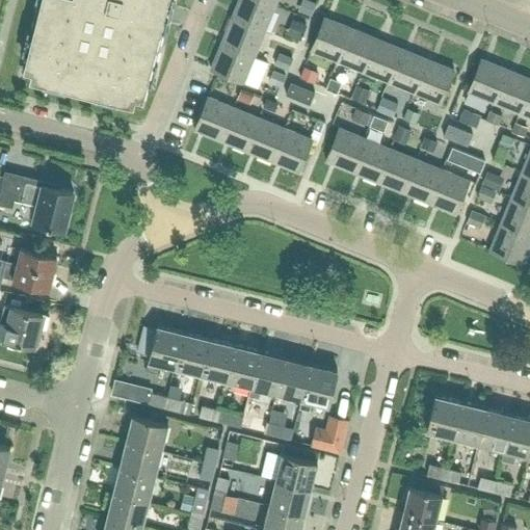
[(35,0),(35,1),(38,2),(31,31),(28,30),(23,54),(29,55),(24,75),(45,80),(43,87),(65,93),(67,90),(96,98),(95,100),(118,106),(120,99),(139,104),(144,84),(152,86),(158,62),(155,62),(162,32),(165,33),(167,22),(168,19),(147,12),(148,6),(170,11),(171,6),(173,0),(35,0)]
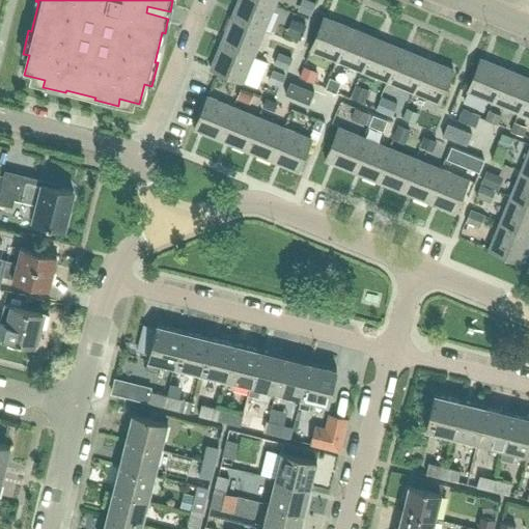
[(276,5),(262,0),(239,0),(231,18),(265,31),(276,5)]
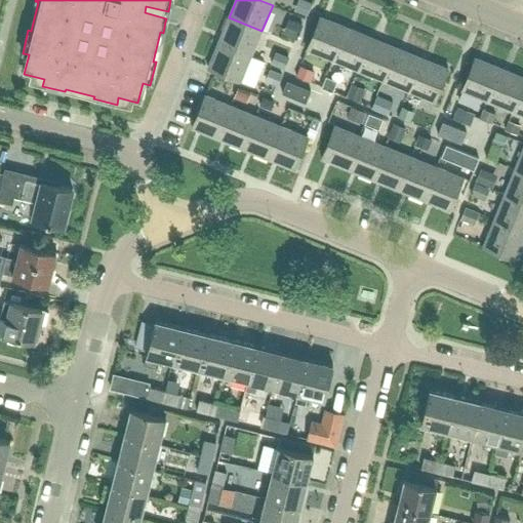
[(218,43),(251,56),(262,31),(229,17),(218,43)]
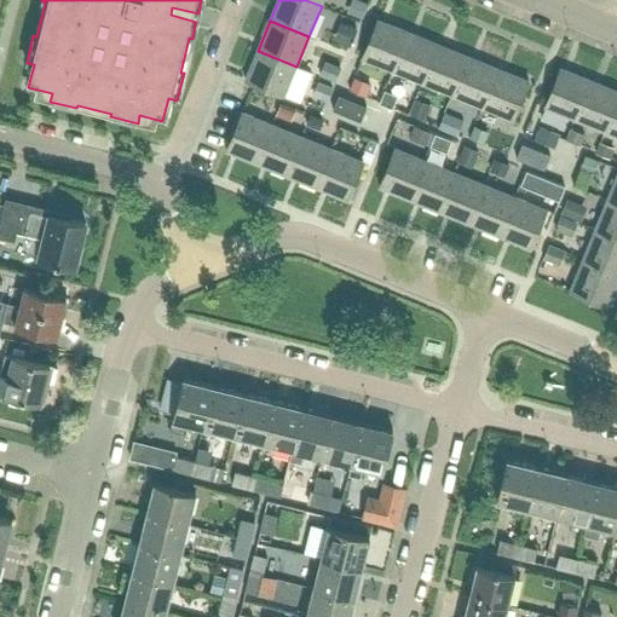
[(392,71),(408,33),(378,21),(362,59),(392,71)]
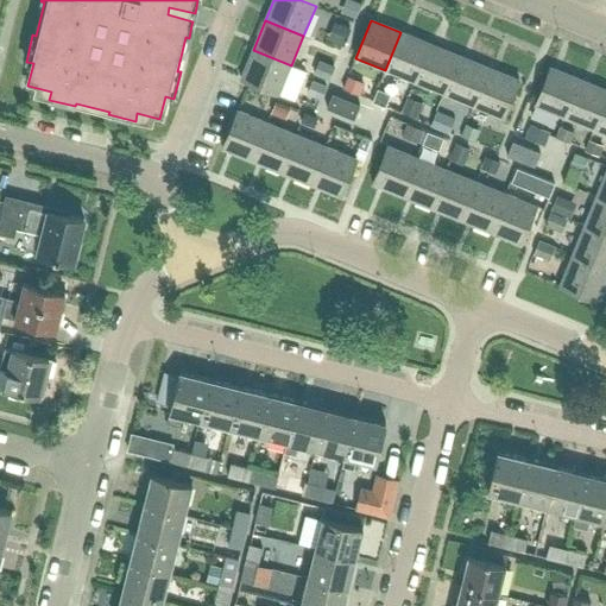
[(430,44),(401,32),(385,70),(415,82),(430,44)]
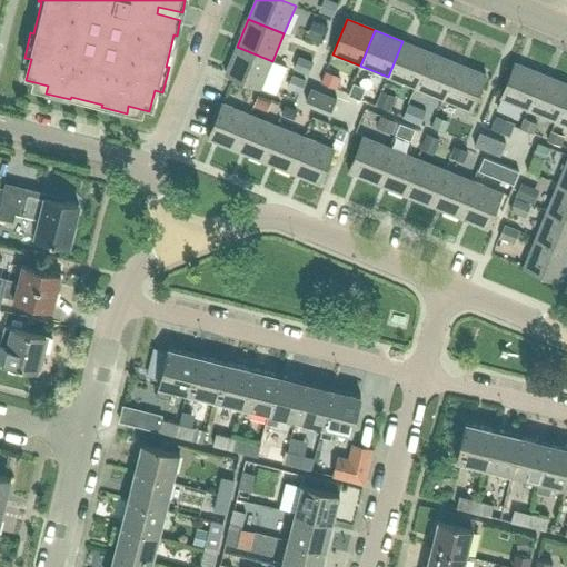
[(388,77),(416,88),(430,52),(403,41),(388,77)]
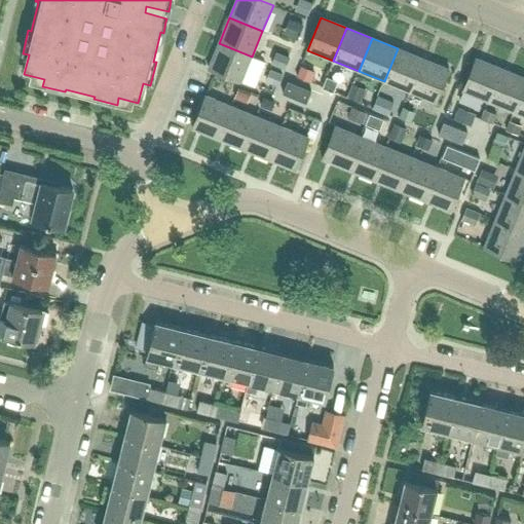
[(252,57),(219,43),(209,69),(241,82),(252,57)]
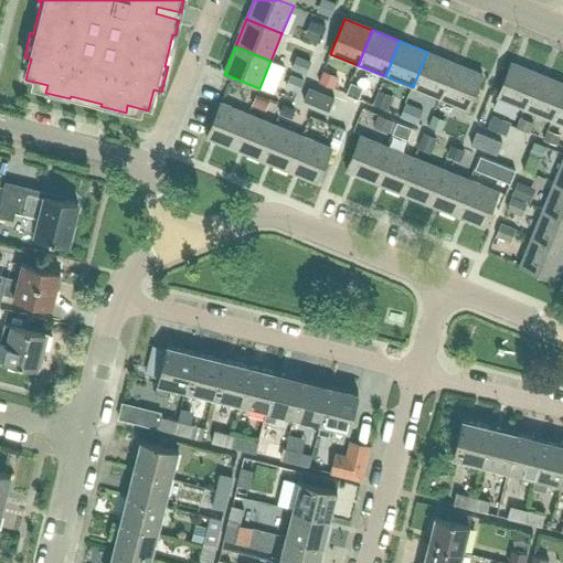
[(441,98),(455,63),(427,52),(413,87),(441,98)]
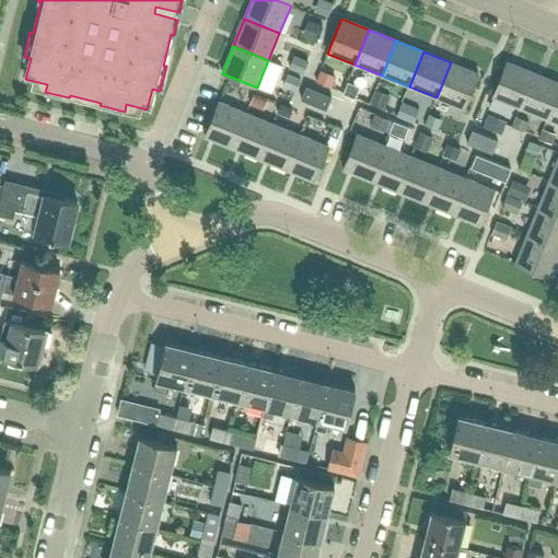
[(451,62),(437,97),(464,109),(478,73),(451,62)]
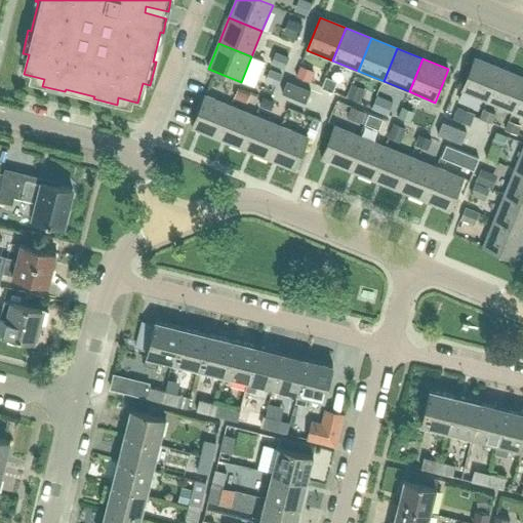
[(487,102),(501,69),(475,58),(461,91),(487,102)]
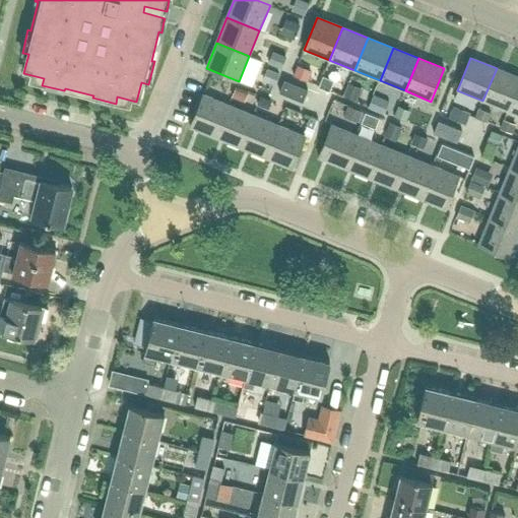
[(517,76),(497,68),(482,101),(508,112),(517,87),(517,76)]
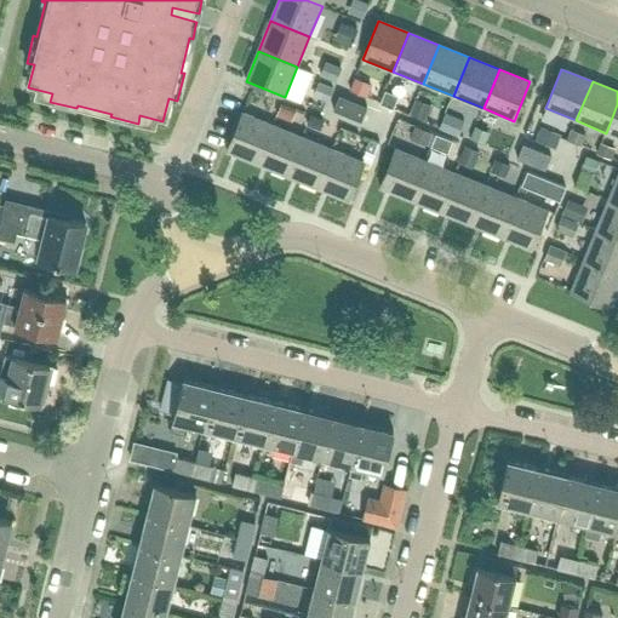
[(368,101),(371,87),(353,85),(350,98),(368,101)]
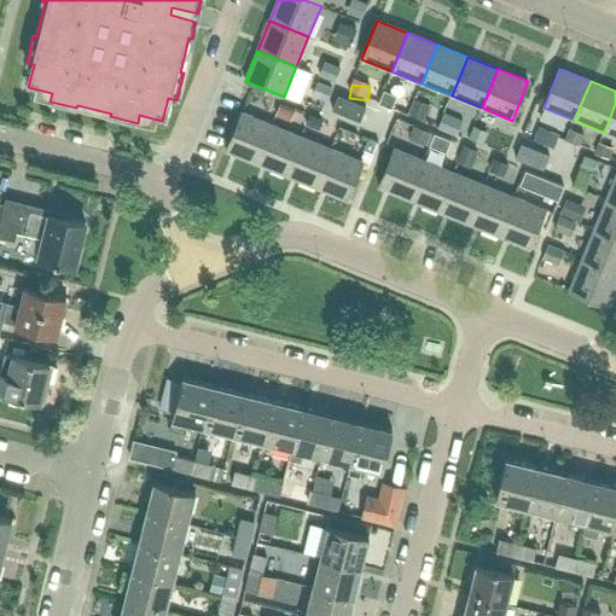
[(268,98),(263,111),(275,116),(280,104),(268,98)]
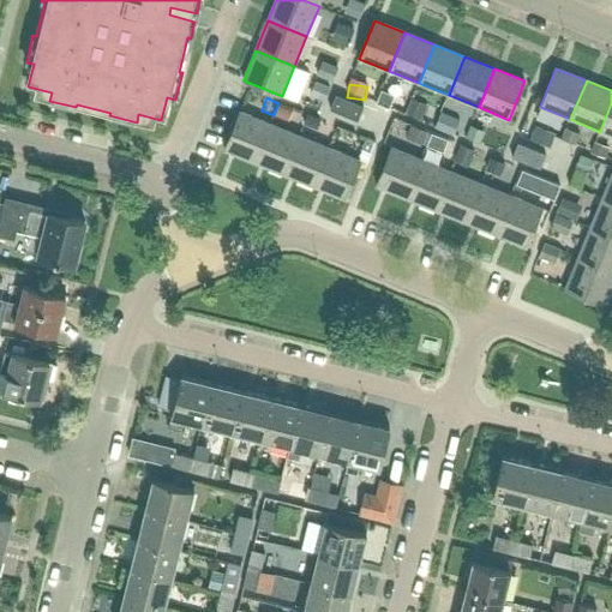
[(357,123),(360,108),(336,102),(333,117),(357,123)]
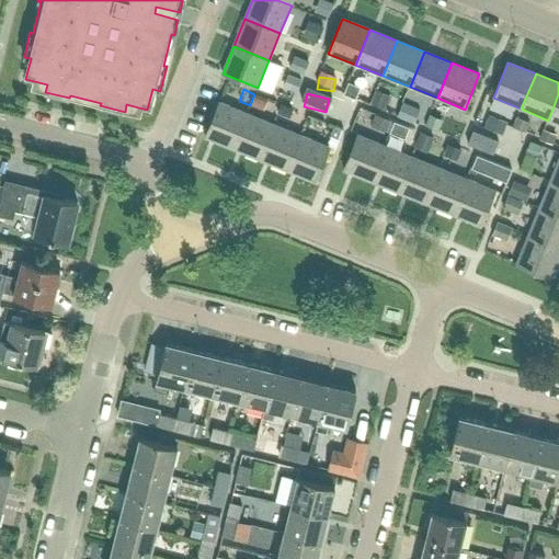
[(254,94),(251,104),(263,110),(267,100),(254,94)]
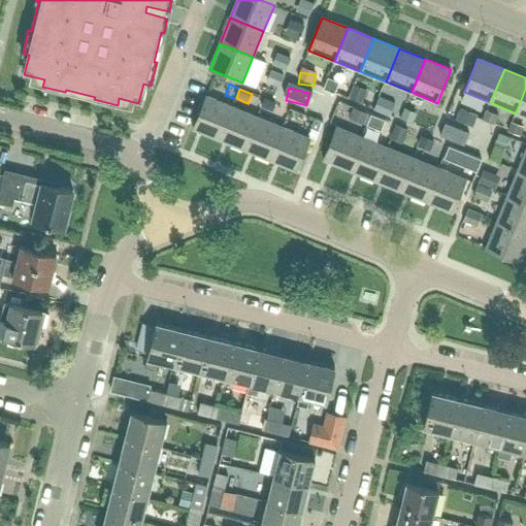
[(525,89),(516,113),(525,117),(525,89)]
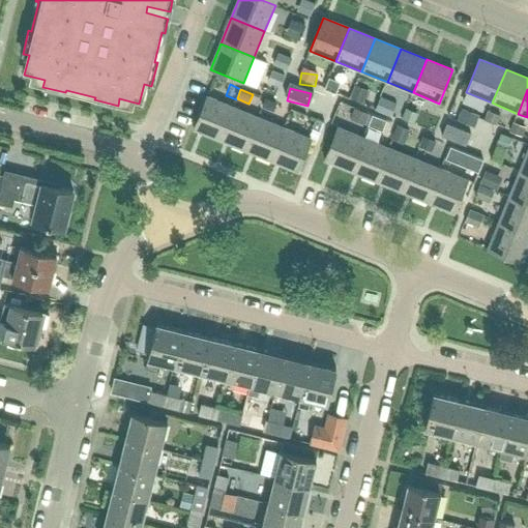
[(220,140),(233,107),(207,96),(194,129),(220,140)]
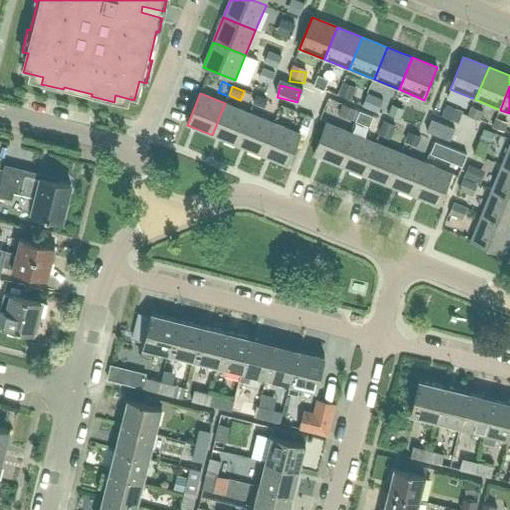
[(368,95),(363,106),(378,112),(383,101),(368,95)]
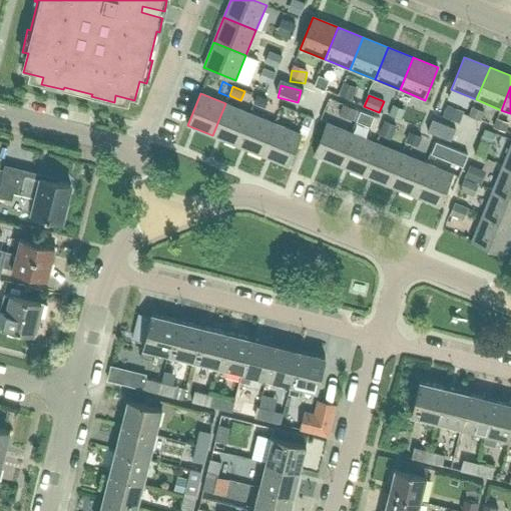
[(225,103),(212,135),(237,146),(250,114),(225,103)]
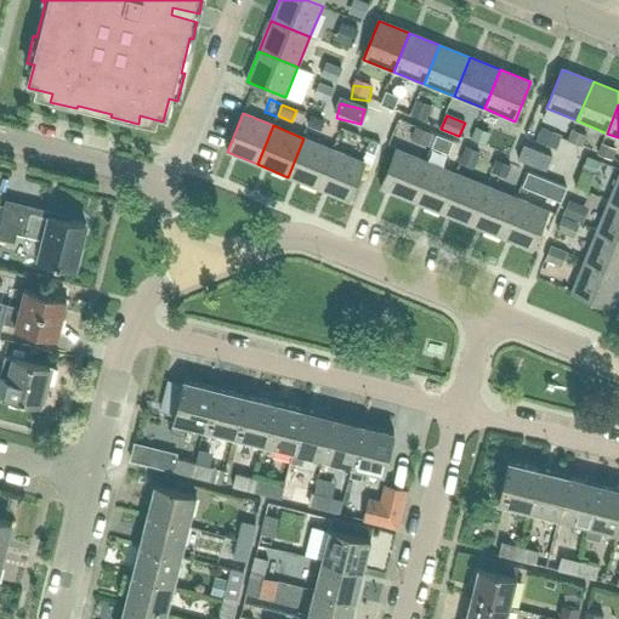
[(304,138),(288,177),(318,189),(334,151),(304,138)]
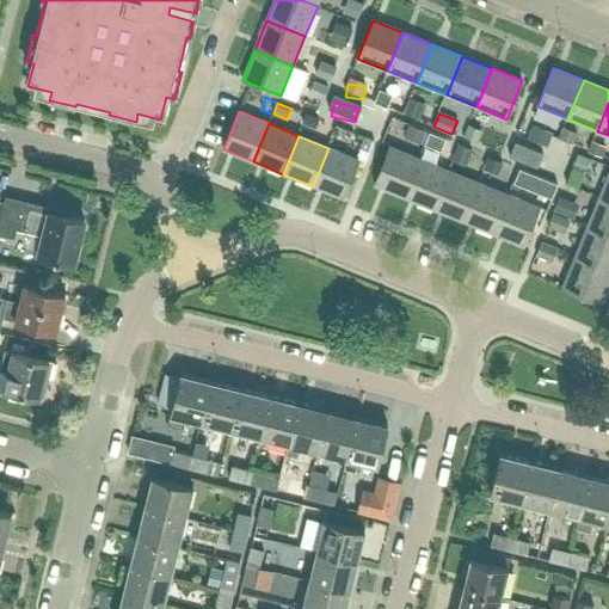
[(365,139),(361,149),(370,153),(375,142),(365,139)]
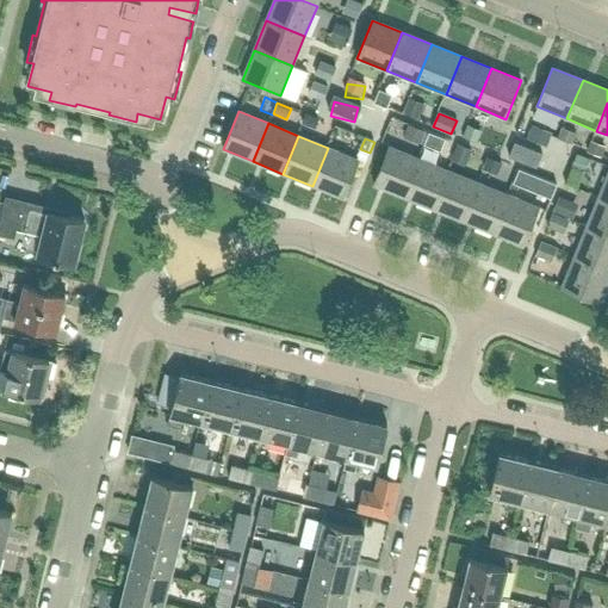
[(404,197),(420,159),(390,147),(373,185),(404,197)]
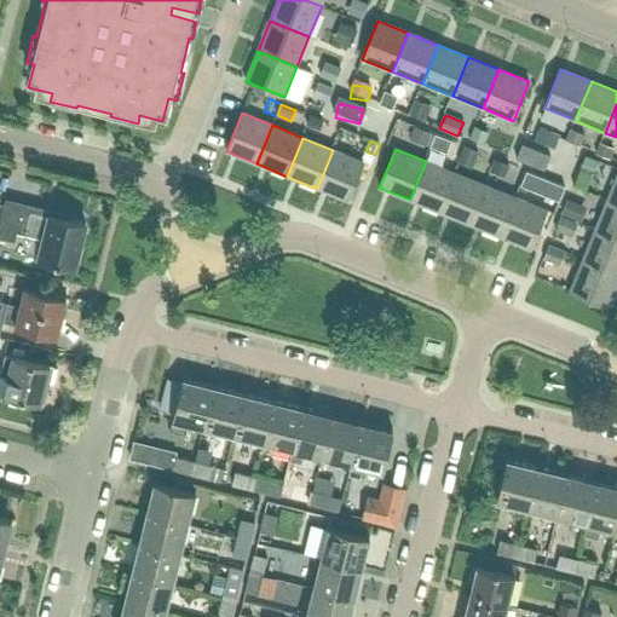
[(333,150),(317,189),(347,201),(363,162),(333,150)]
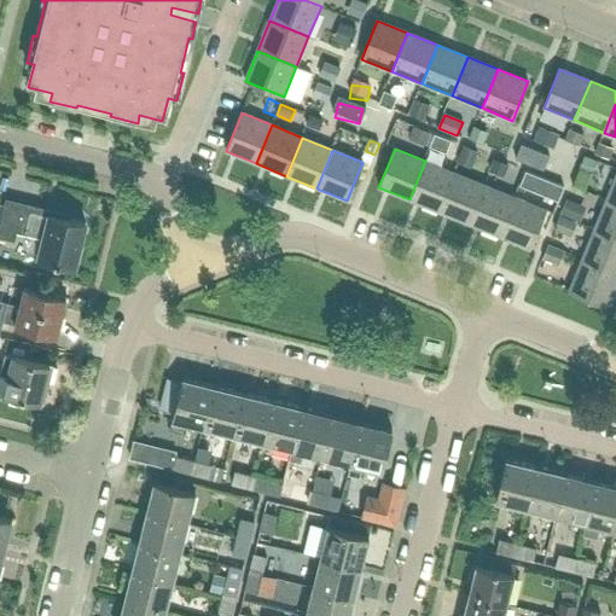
[(425,161),(410,199),(440,213),(455,173),(425,161)]
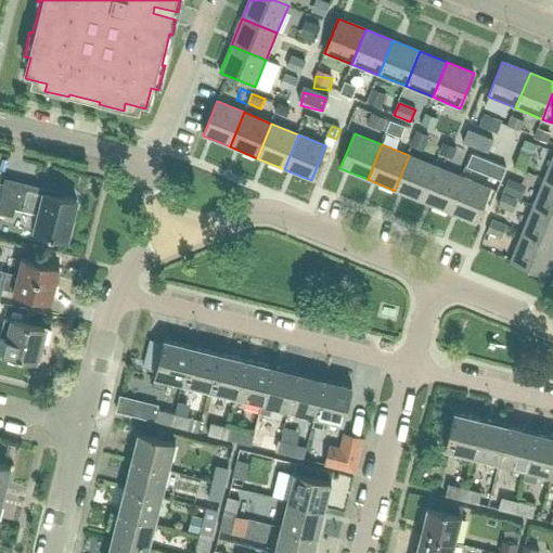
[(506,168),(473,154),(467,167),(501,181),(506,168)]
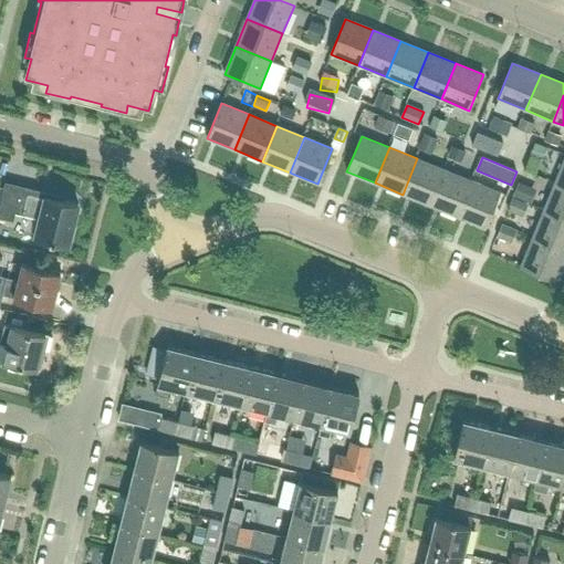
[(417,158),(403,195),(430,206),(445,170),(417,158)]
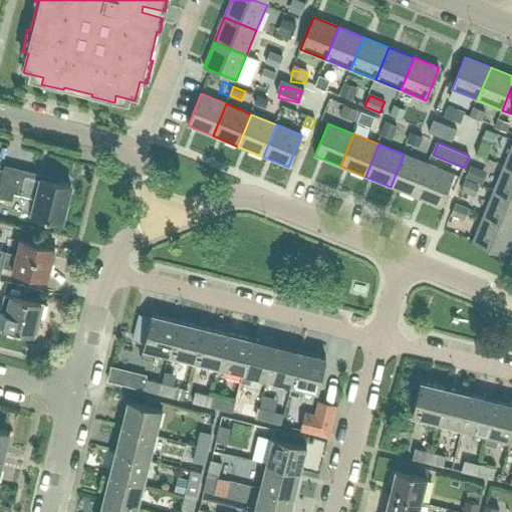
[(416,197),(429,165),(404,155),(391,187),(416,197)]
